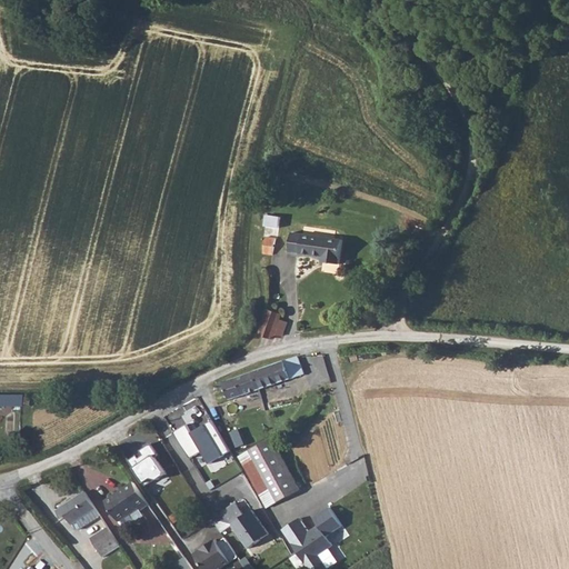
[(279,219),(265,217),(263,228),(278,230),(279,219)]
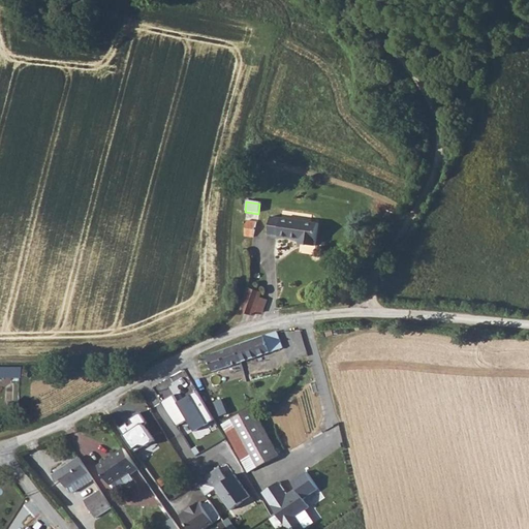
[(316,245),(320,220),(271,213),(268,230),(279,231),(279,235),(298,237),(298,242),(316,245)]
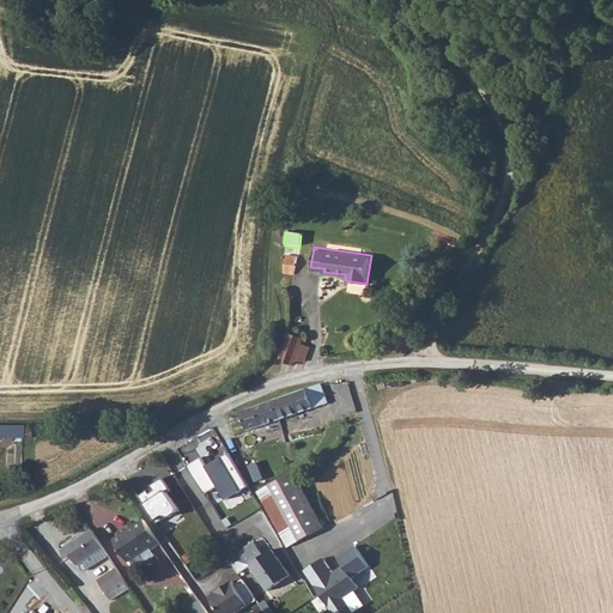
[(290,255),(287,273),(296,274),(298,256),(290,255)]
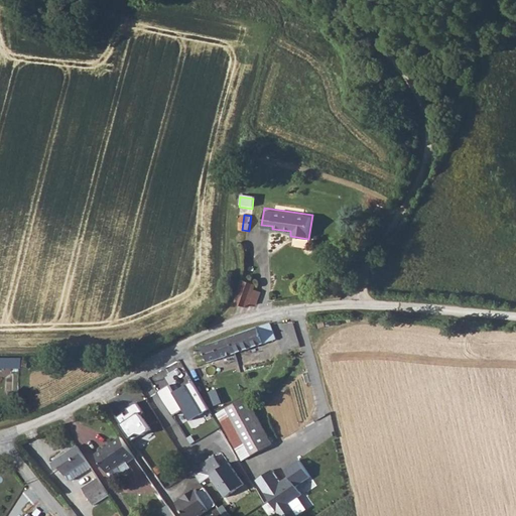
[(256,285),(242,280),(235,303),(248,307),(258,304),(263,292),(255,290),(256,285)]
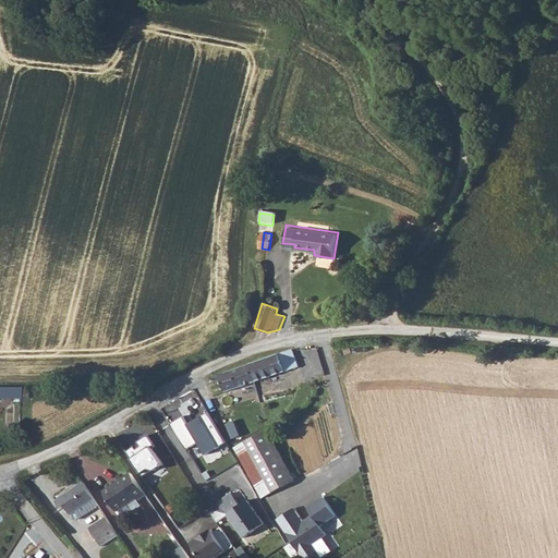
[(220,375),(227,396),(301,371),(294,350),(220,375)]
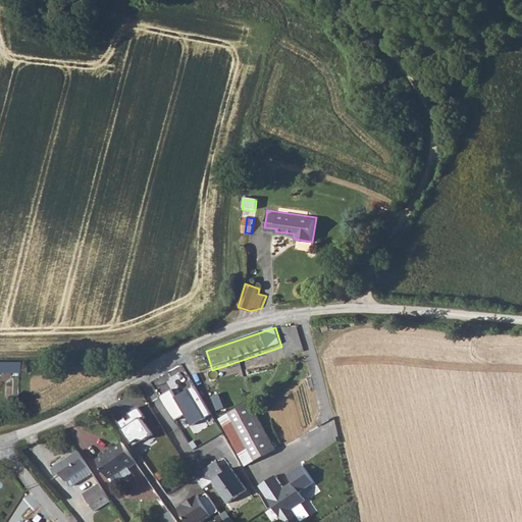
[(0,374),(18,375),(18,362),(0,362),(0,374)]
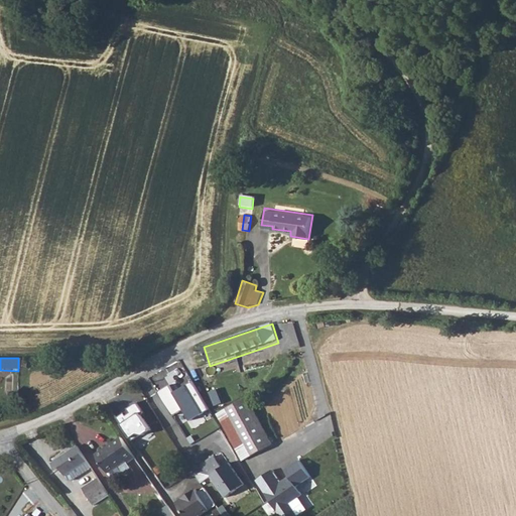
[(149,400),(188,378),(180,363),(141,386),(149,400)]
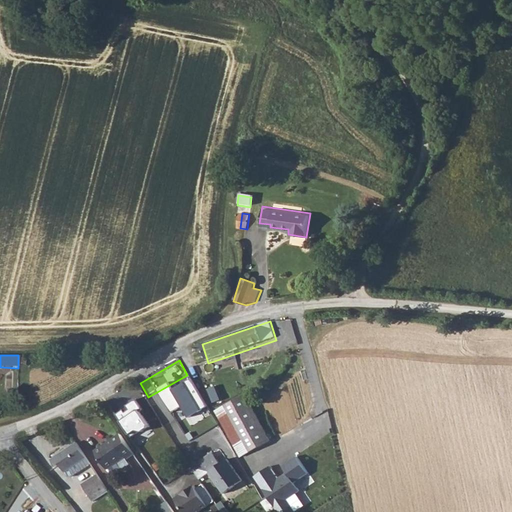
[(148,397),(167,428),(206,406),(187,375),(148,397)]
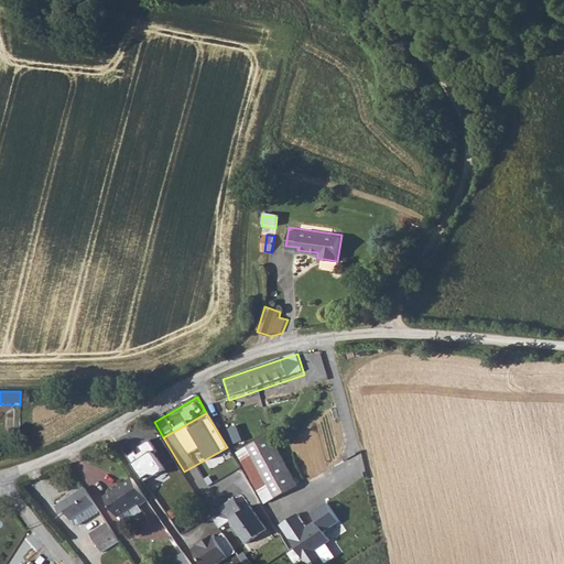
[(246,429),(234,436),(237,442),(241,438),(245,445),(253,441),(246,429)]
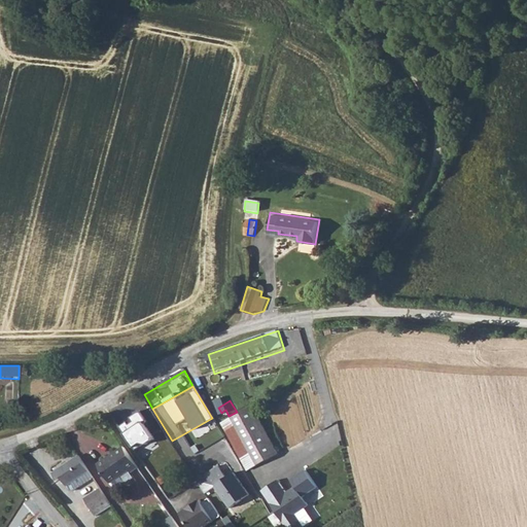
[(283,457),(256,410),(226,426),(252,473),(283,457)]
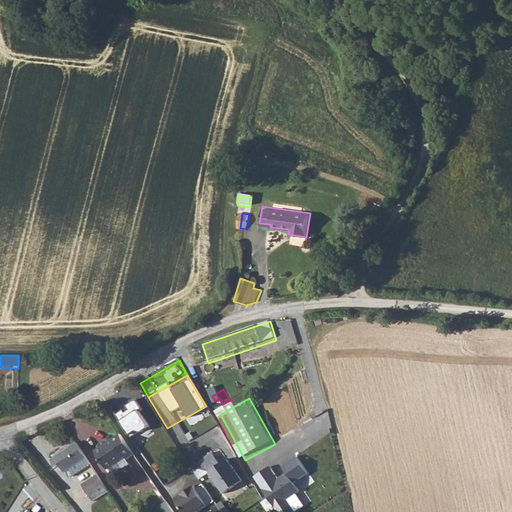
[(117,414),(132,438),(141,432),(142,431),(150,426),(141,412),(144,410),(136,399),(127,405),(130,410),(126,413),(124,410),(117,414)]
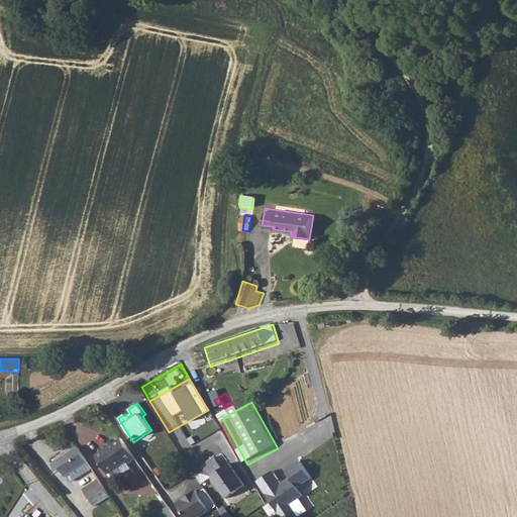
[(131,468),(139,462),(124,441),(100,457),(113,477),(129,466),(131,468)]
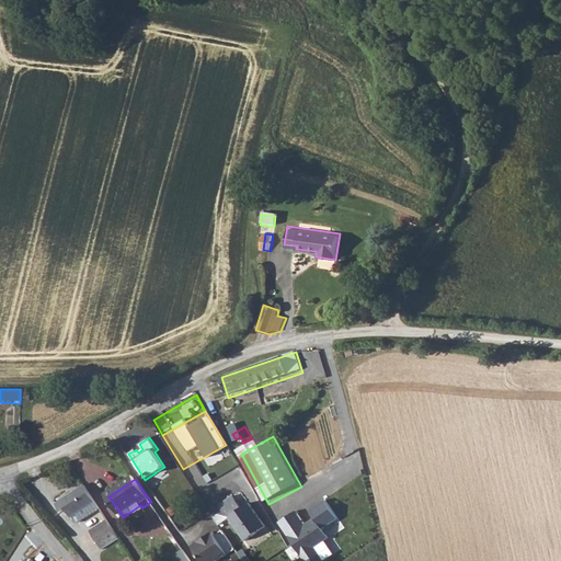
[(102,515),(87,491),(60,508),(65,516),(68,515),(75,524),(78,529),(80,529),(102,515)]
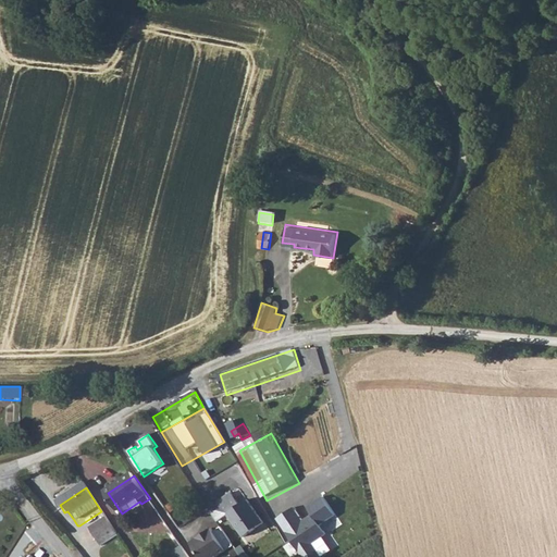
[(294,508),(276,520),(300,556),(329,556),(342,549),(330,531),(342,522),(322,496),(306,506),(310,514),(302,519),(294,508)]
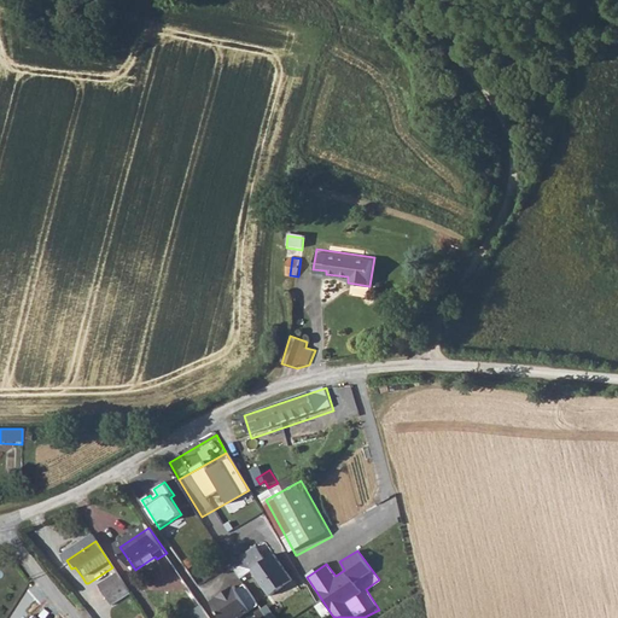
[(274,599),(297,583),(279,558),(256,573),(274,599)]
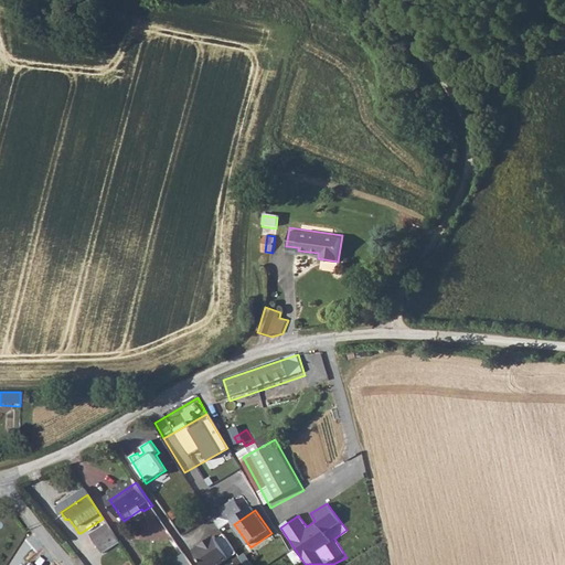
[(108,558),(123,548),(112,532),(97,542),(108,558)]
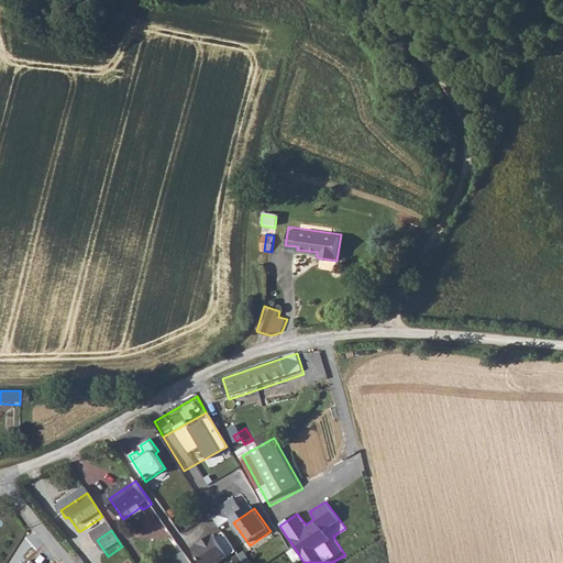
[(219,562),(236,552),(223,532),(217,537),(214,533),(192,548),(202,562),(219,562)]
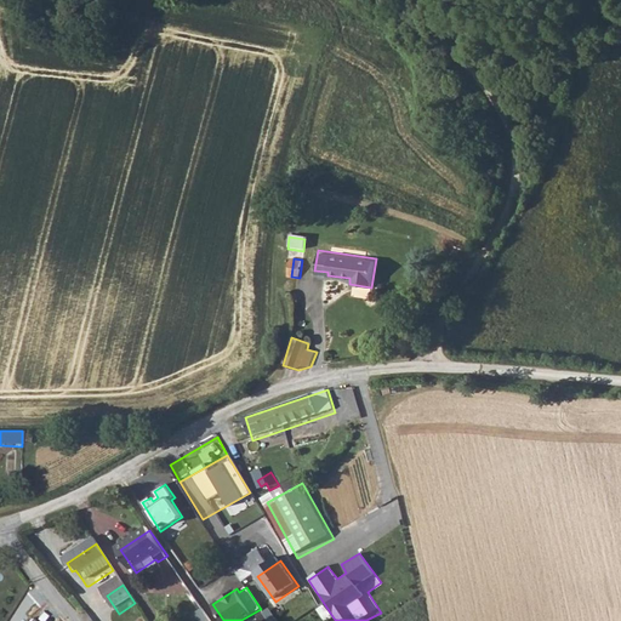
[(212,620),(204,607),(188,617),(189,620),(212,620)]
